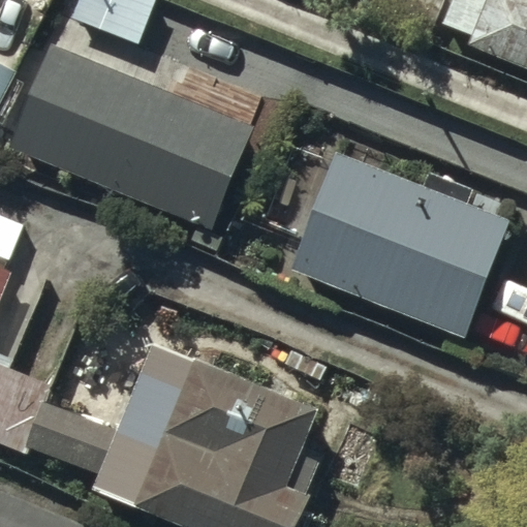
[(155,0),(82,0),(75,18),(137,43),(155,0)]
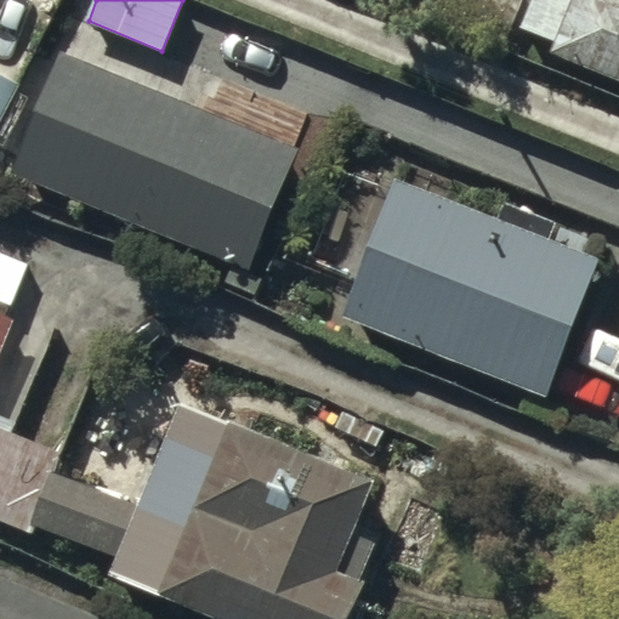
[(618,0),(531,0),(521,26),(557,40),(552,51),(618,78),(618,0)]
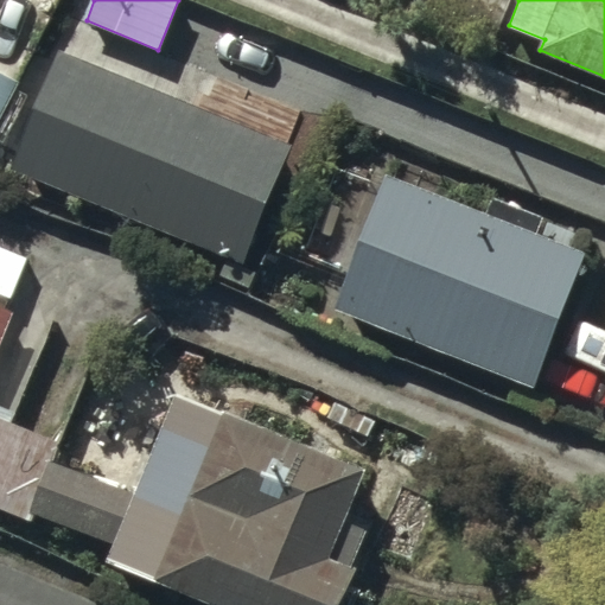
[(291,145),(58,52),(11,169),(243,262),(291,145)]
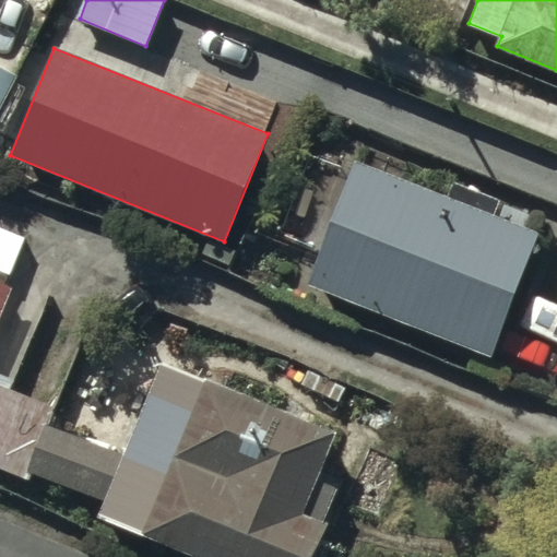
[(0,102),(14,75),(0,68),(0,102)]
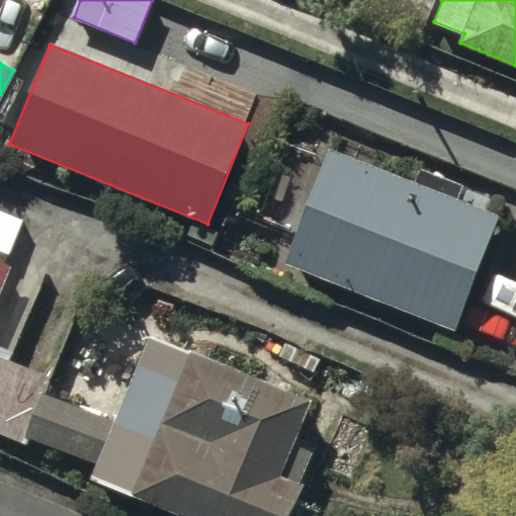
[(413,182),(329,149),(283,263),(450,329),(496,216),(454,200),(460,186),(418,169),(413,182)]
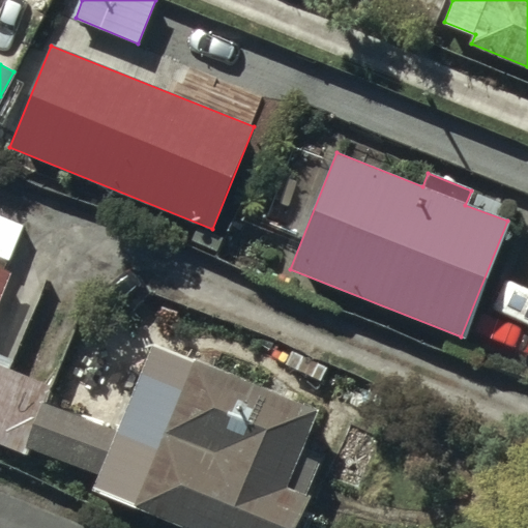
[(21,227),(0,217),(0,257),(7,260),(21,227)]
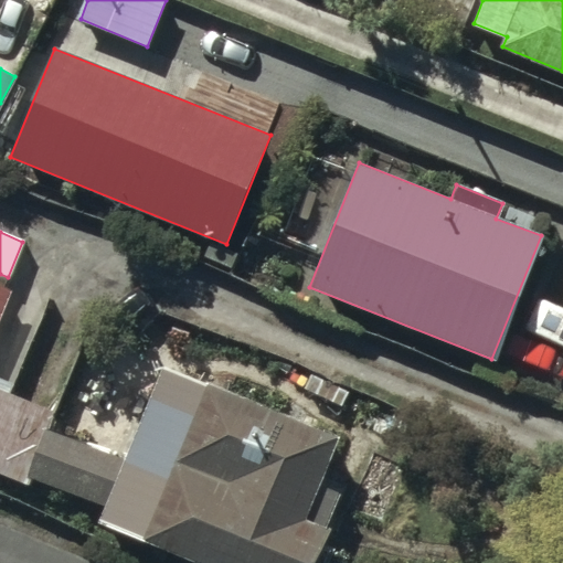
[(338,439),(162,368),(98,523),(194,562),(316,562),(329,531),(305,521),(338,439)]
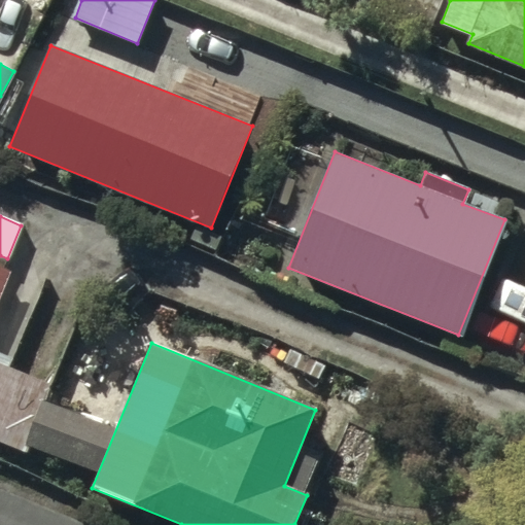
[(324,366),(290,351),(284,363),(318,379),(324,366)]
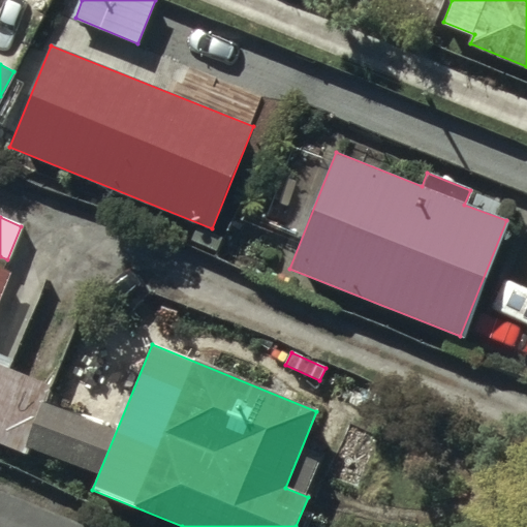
[(47,383),(0,365),(0,443),(21,452),(47,383)]
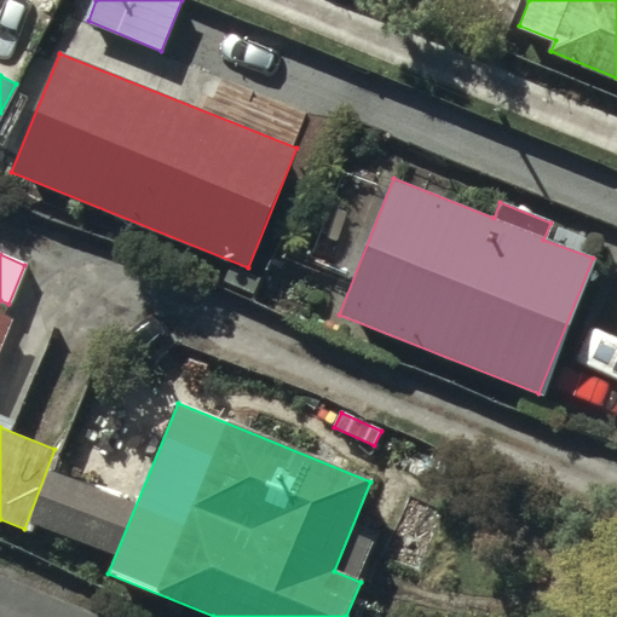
[(131,503),(52,472),(32,523),(110,553),(131,503)]
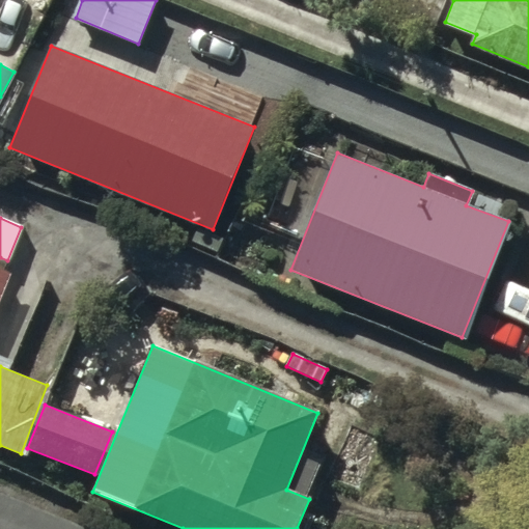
All buildings are outlined.
